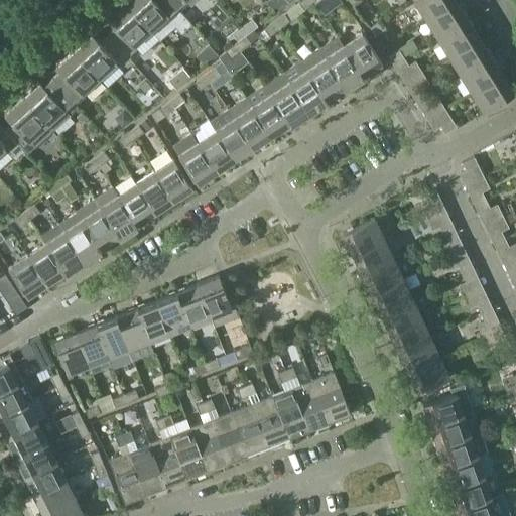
[(179,9),(179,10),(169,0),(128,0),(125,3),(149,30),(150,29),(159,38),(175,24),(181,31),(190,22),(179,9)]
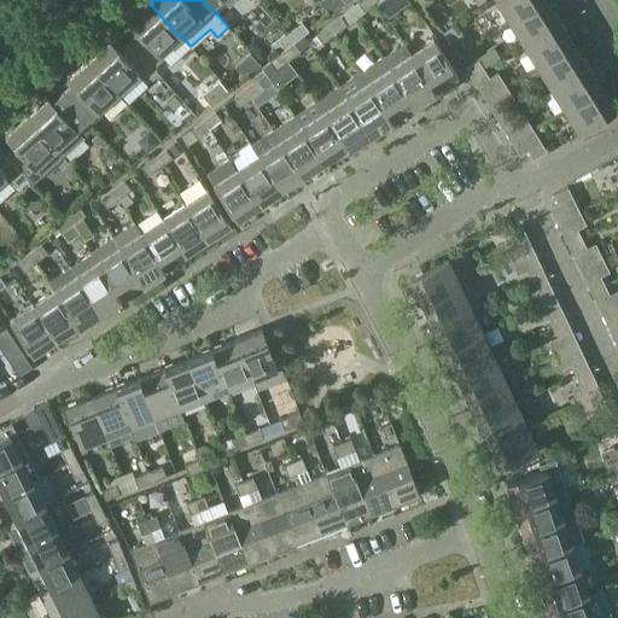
[(203,0),(215,12),(215,11),(225,3),(228,6),(234,0),(203,0)]
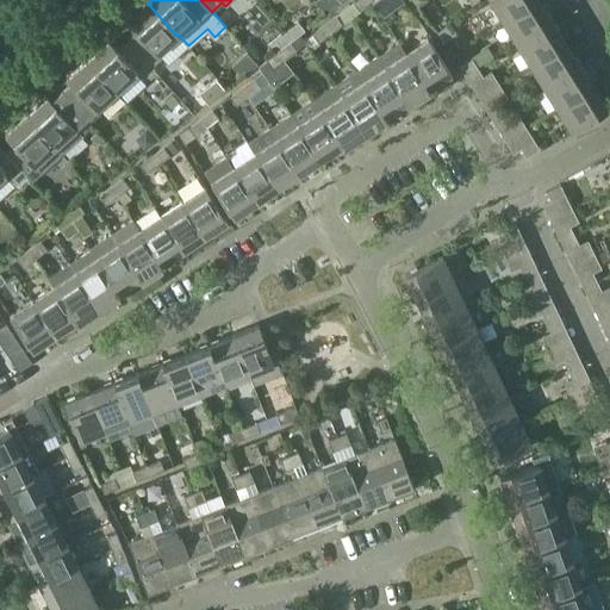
[(316,0),(315,1),(327,13),(341,2),(338,0),(316,0)]
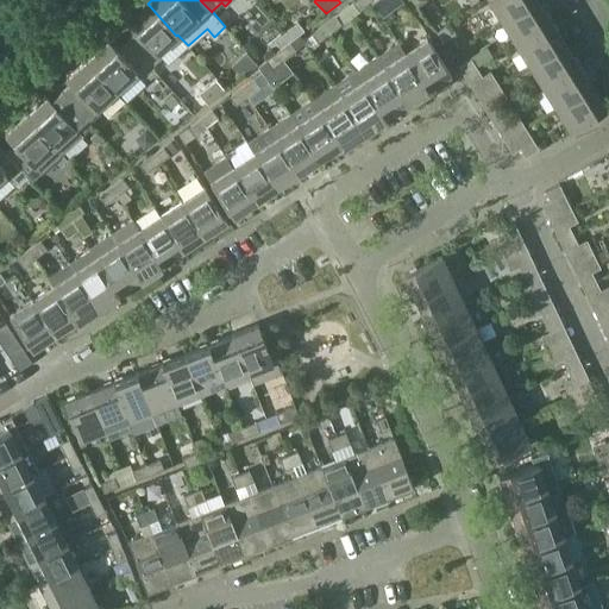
[(369,0),(355,0),(353,1),(359,10),(370,1),(369,0)]
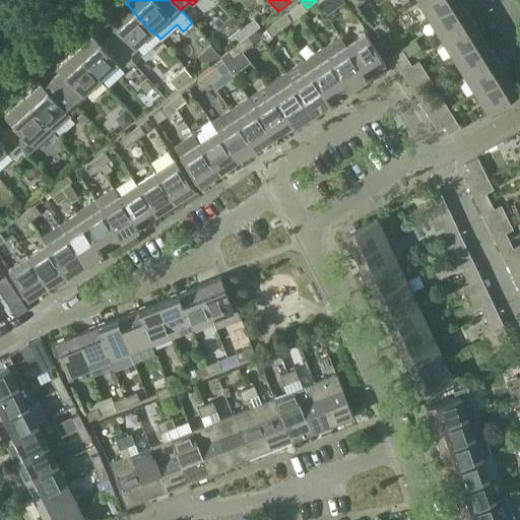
[(315,0),(316,1),(327,15),(344,1),(343,0),(315,0)]
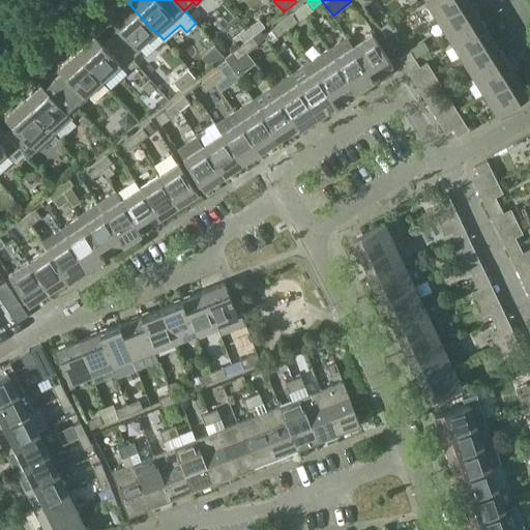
[(466,0),(425,0),(437,18),(466,0)]
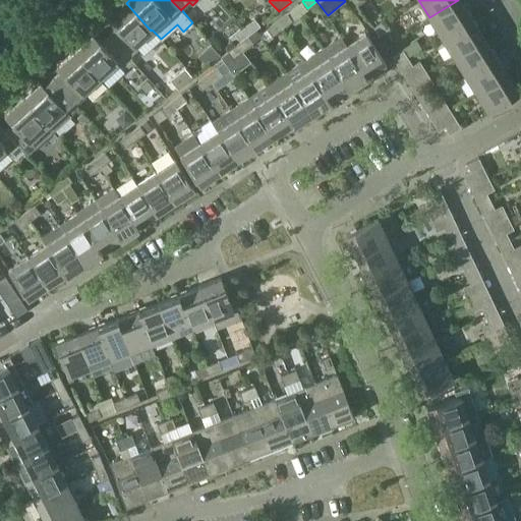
[(471,17),(460,0),(458,0),(429,17),(442,37),(471,17)]
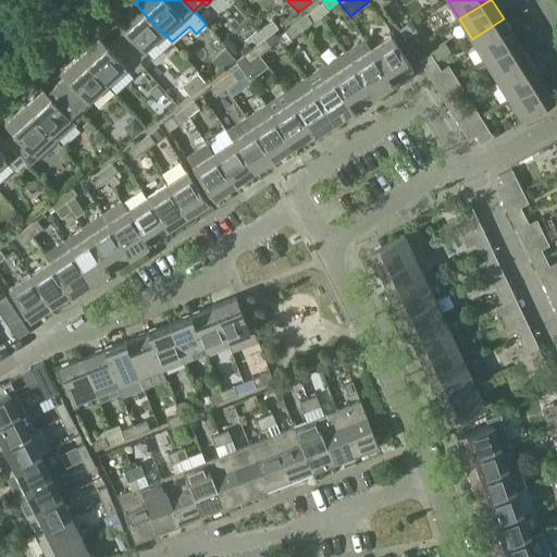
[(120,33),(115,37),(138,61),(148,52),(145,48),(161,33),(135,3),(118,21),(124,28),(120,33)]
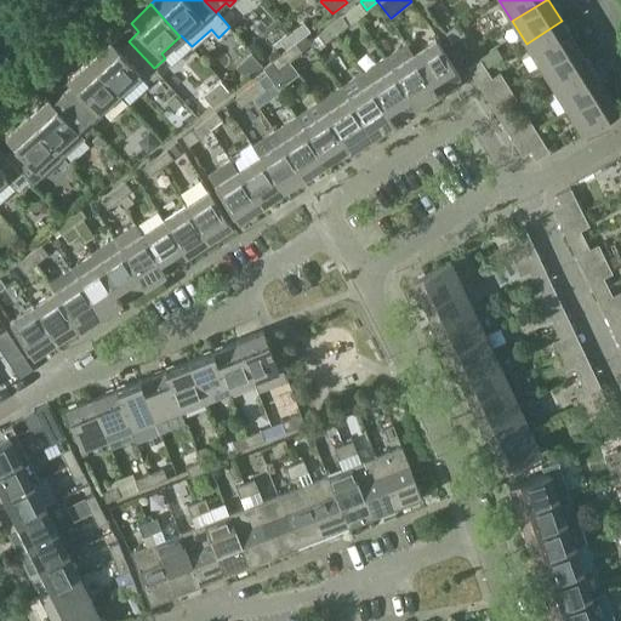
[(342,16),(330,24),(336,33),(348,24),(342,16)]
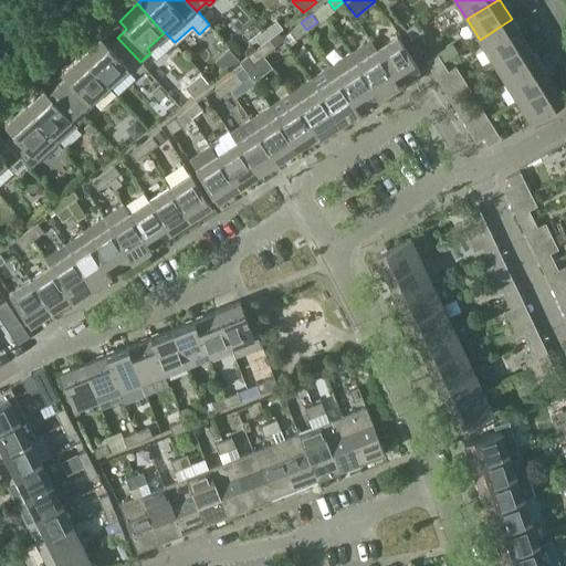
[(512,19),(480,40),(492,60),(524,40),(512,19)]
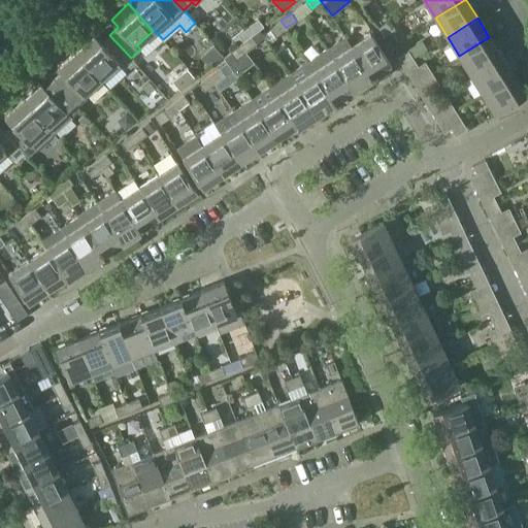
[(258,19),(248,28),(253,34),(263,26),(258,19)]
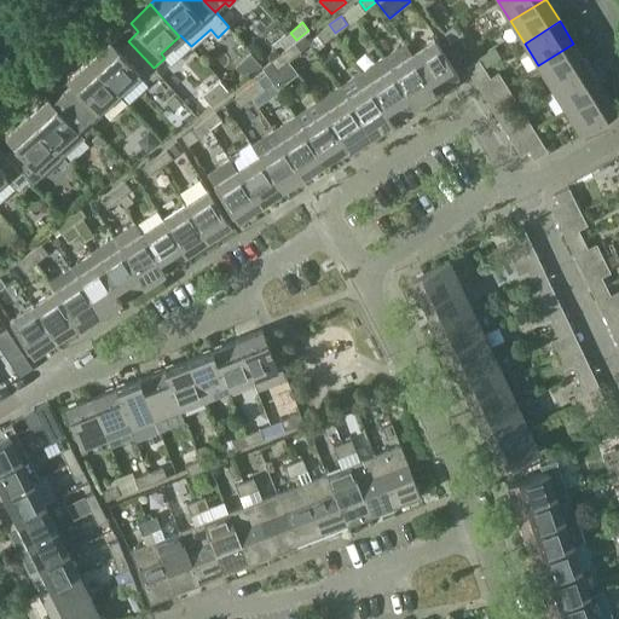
[(335,33),(329,24),(318,34),(324,41),(335,33)]
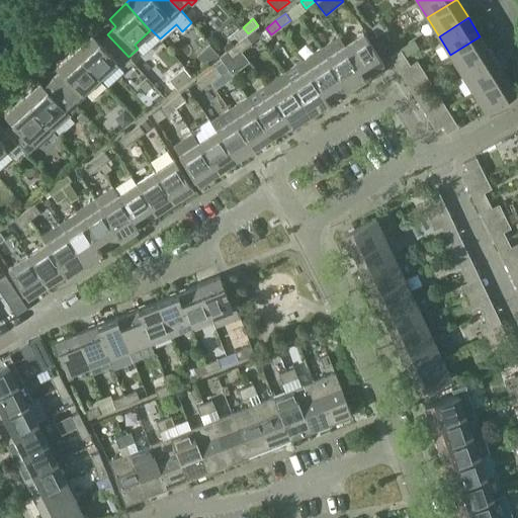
[(386,27),(382,20),(372,26),(376,33),(386,27)]
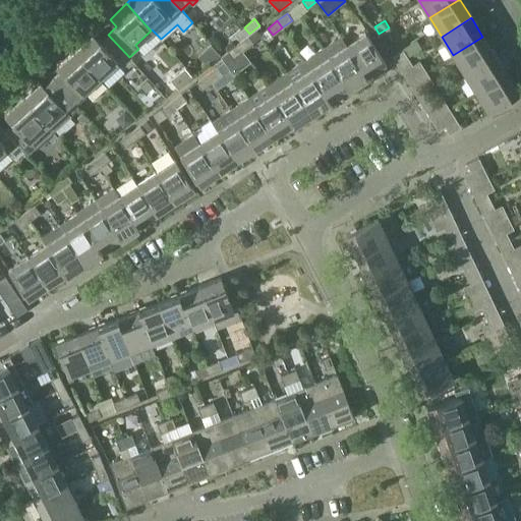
[(247,36),(249,34),(244,27),(235,34),(240,41),(247,36)]
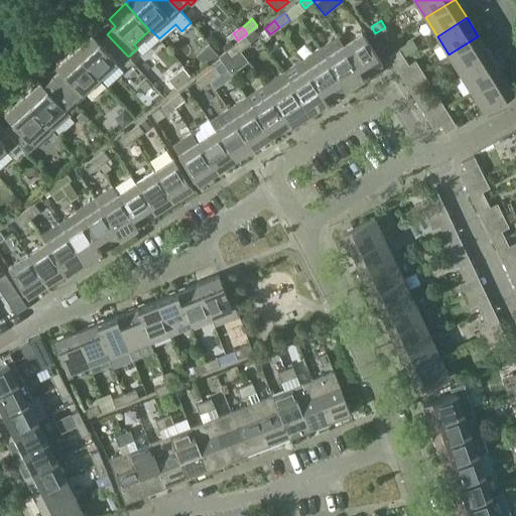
[(362,32),(344,45),(343,45),(362,74),(381,61),(362,32)]
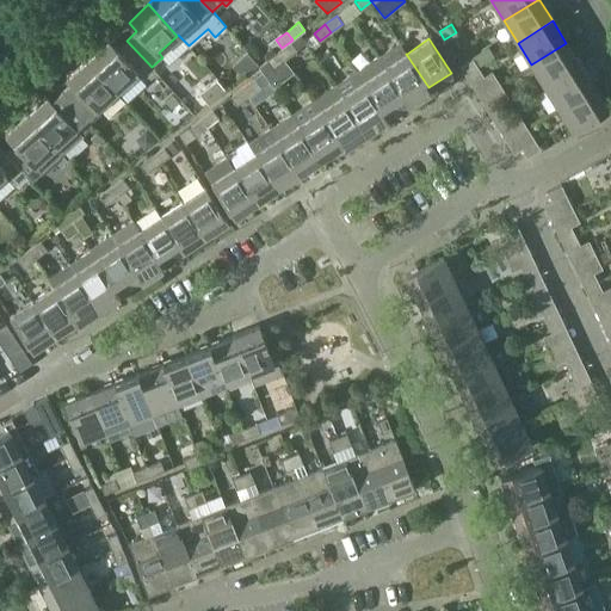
[(144,73),(152,67),(127,41),(117,49),(109,39),(87,60),(116,92),(136,73),(141,76),(144,73)]
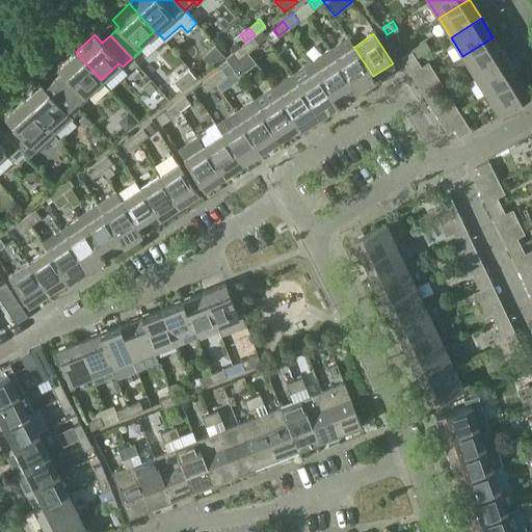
[(245,42),(243,44),(248,51),(259,43),(253,36),(245,42)]
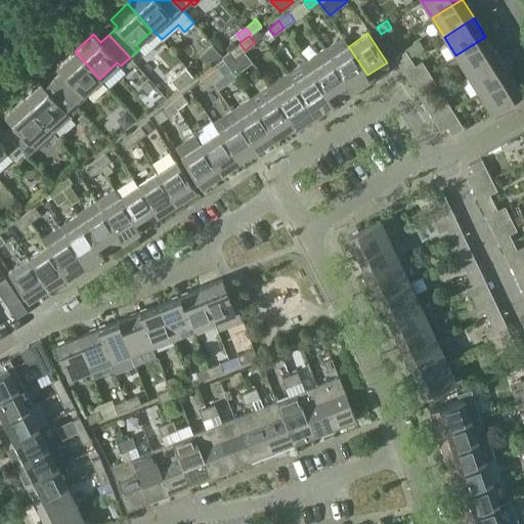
[(367,75),(348,46),(349,46),(343,36),(322,49),(349,88),(367,75)]
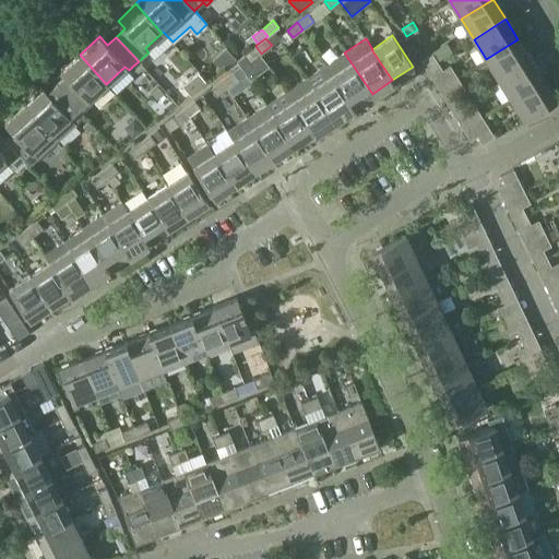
[(531,59),(518,39),(486,59),(499,79),(531,59)]
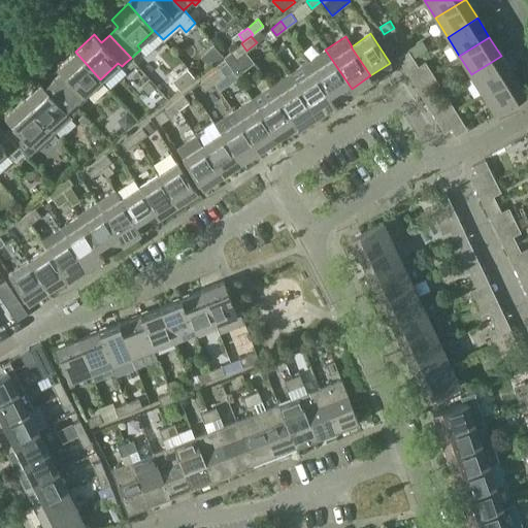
[(241,43),(231,52),(236,59),(246,51),(241,43)]
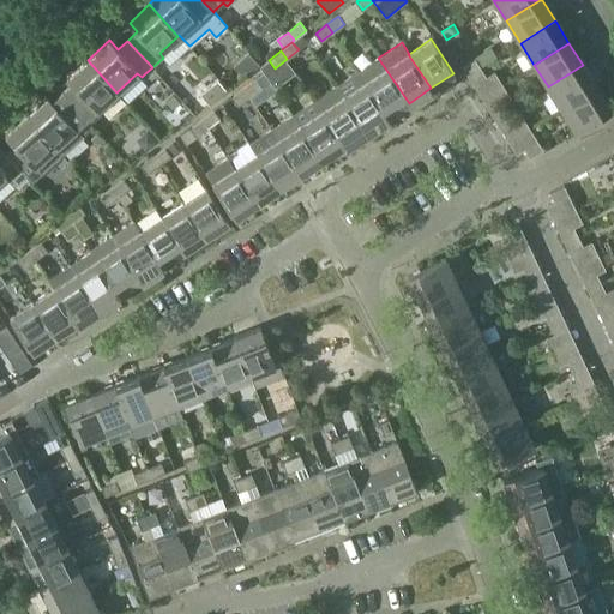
[(378,58),(357,71),(387,116),(409,103),(378,58)]
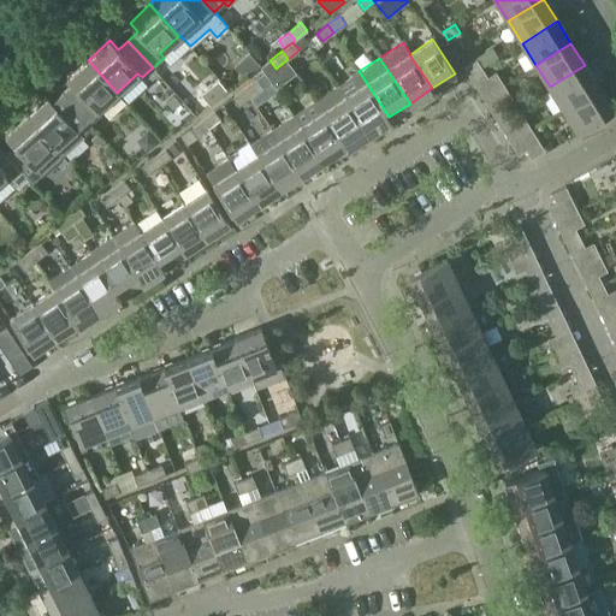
[(483,67),(477,59),(463,67),(469,76),(483,67)]
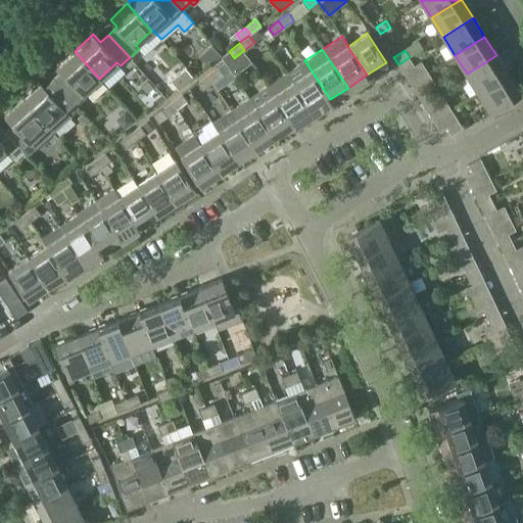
[(83,93),(99,79),(75,51),(57,66),(64,75),(55,84),(79,109),(80,108),(78,105),(87,97),(83,93)]
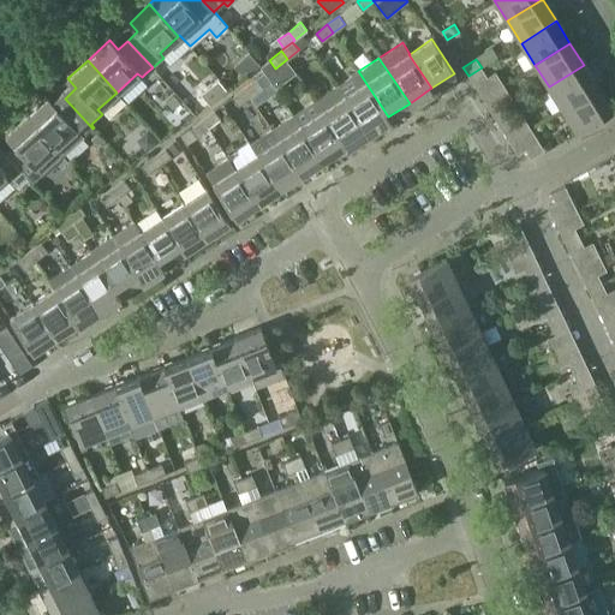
[(584,65),(549,87),(562,109),(597,87),(584,65)]
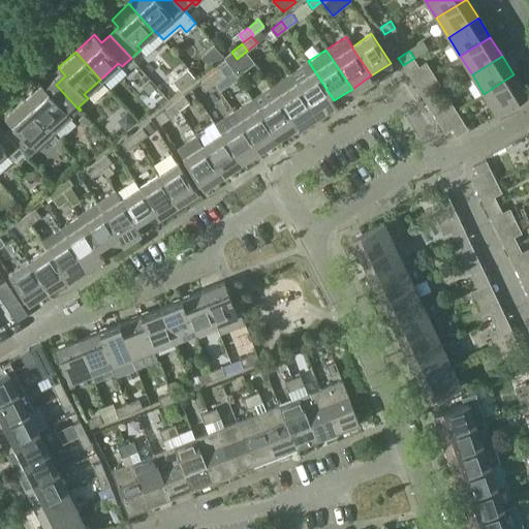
[(131,58),(125,63),(130,69),(136,64),(131,58)]
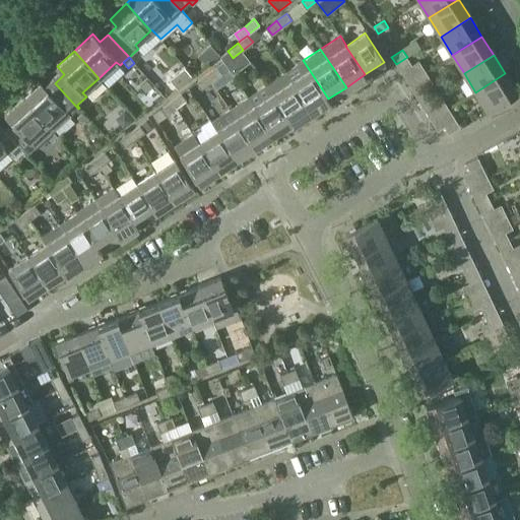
[(411,64),(407,57),(396,64),(400,71),(411,64)]
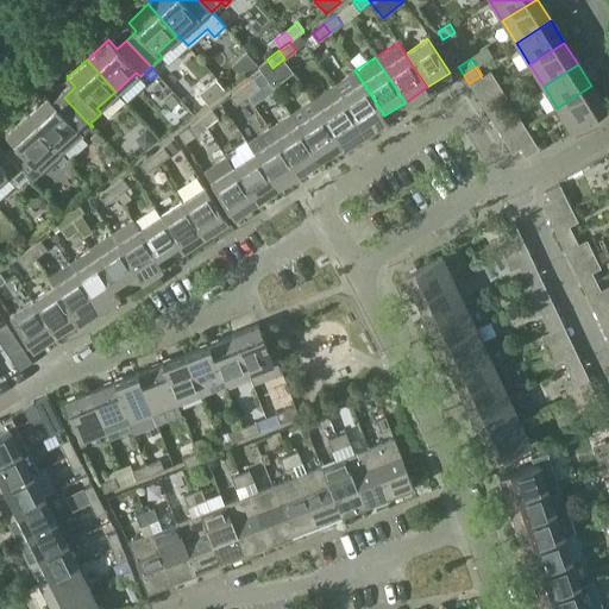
[(363,130),(384,115),(355,70),(333,85),(363,130)]
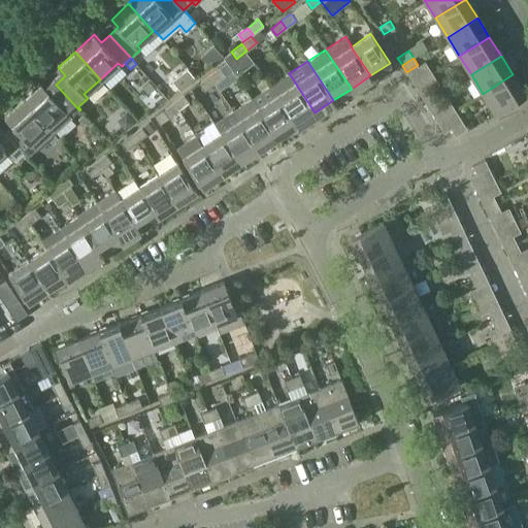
[(188,68),(172,79),(180,90),(195,77),(188,68)]
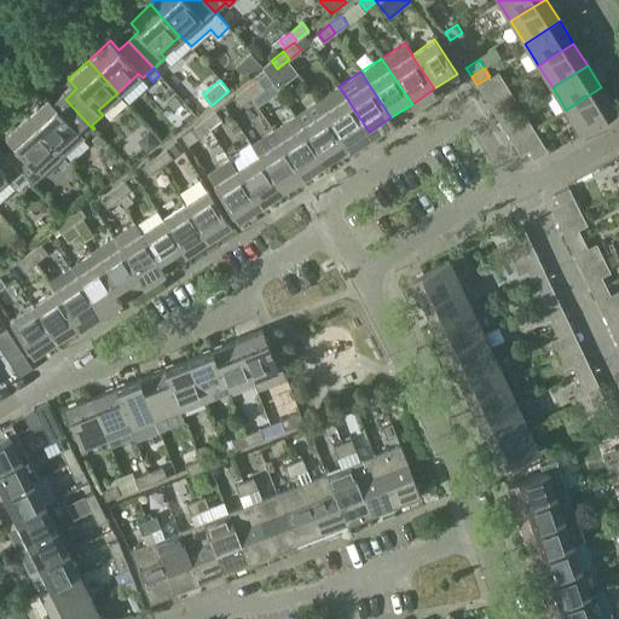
[(258,80),(246,88),(252,97),(264,87),(258,80)]
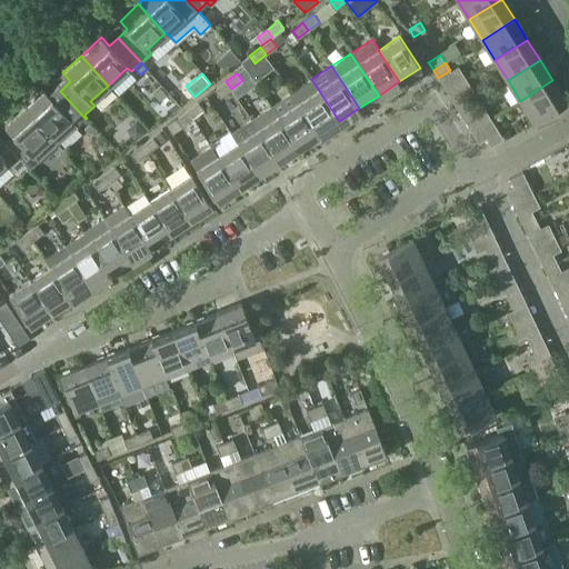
[(318,135),(339,121),(311,79),(291,92),(318,135)]
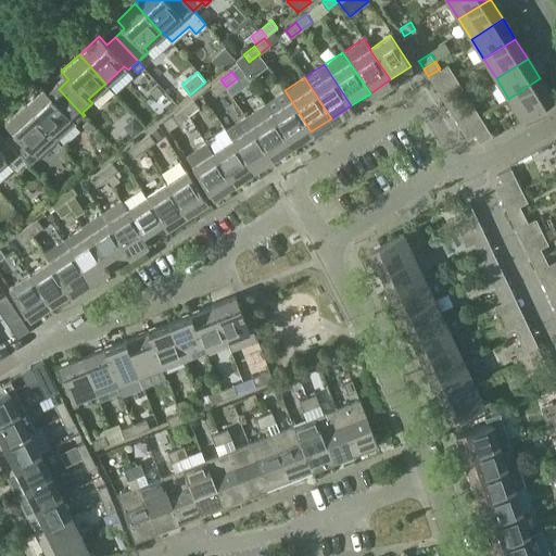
[(553,100),(540,78),(508,99),(521,119),(553,100)]
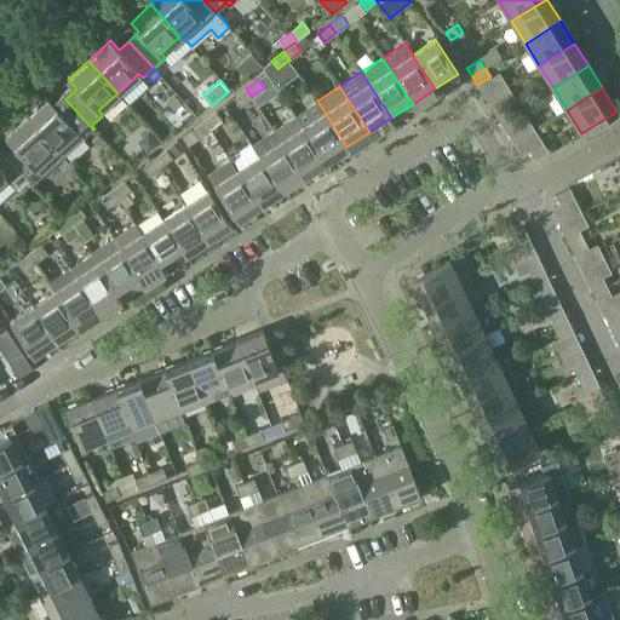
[(252,97),(246,89),(234,98),(240,105),(252,97)]
